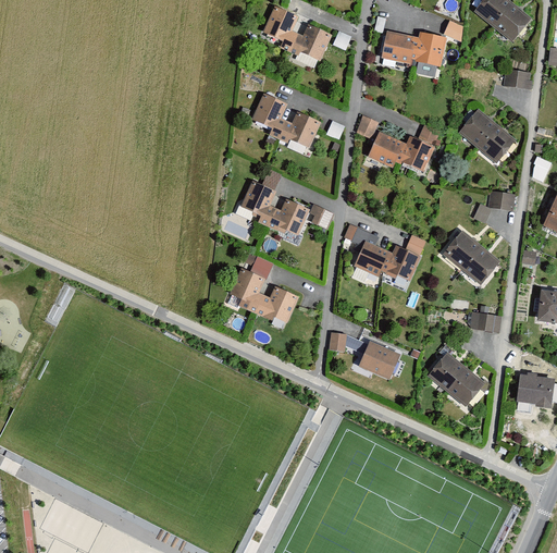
[(480,0),(472,9),(514,41),(532,19),(509,0),(480,0)]
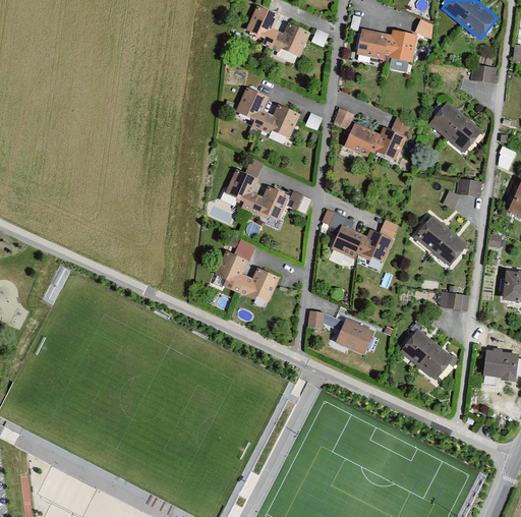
[(296,63),(310,31),(286,19),(281,31),(275,27),(280,16),(257,6),(246,31),(265,39),(262,44),(279,52),(278,54),(296,63)]
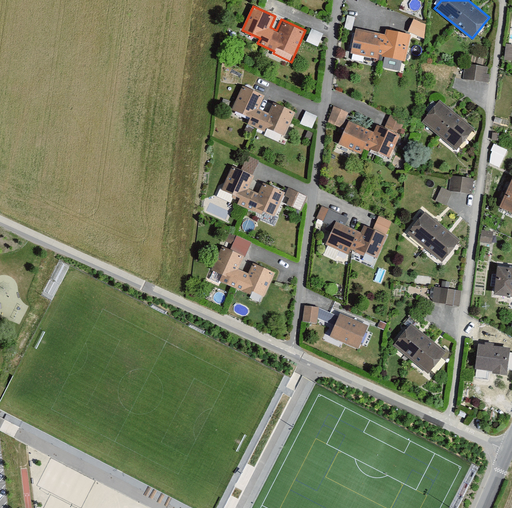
[(408,28),(422,33),(427,19),(412,14),(408,28)]
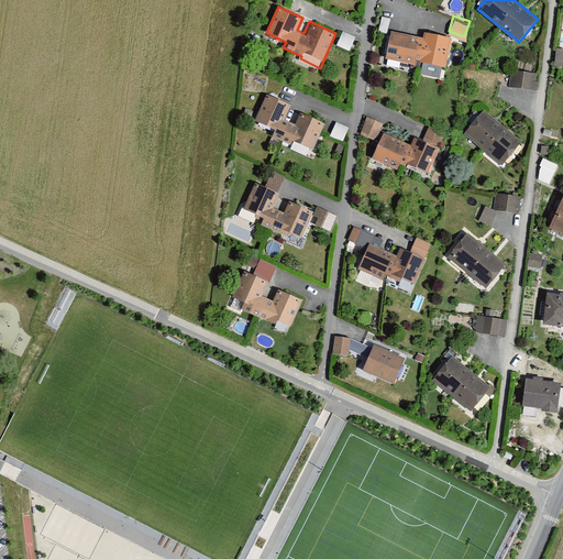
[(350,46),(355,32),(342,28),(337,41),(350,46)]
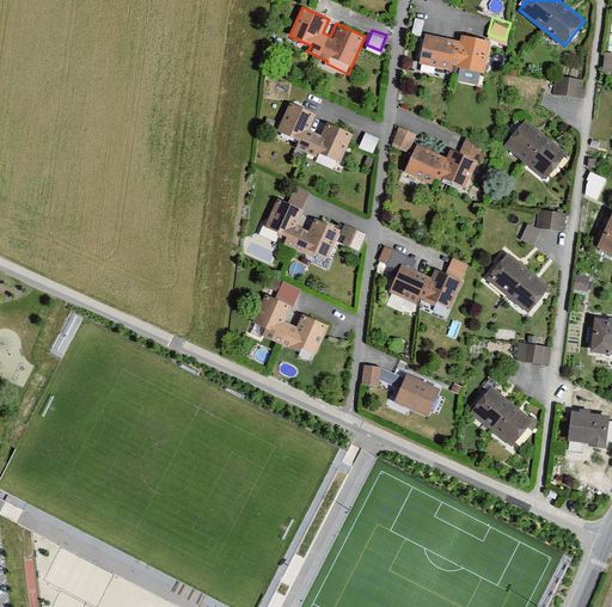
[(460,40),(426,31),(418,63),(450,71),(451,65),(483,72),(490,42),(461,35),(460,40)]
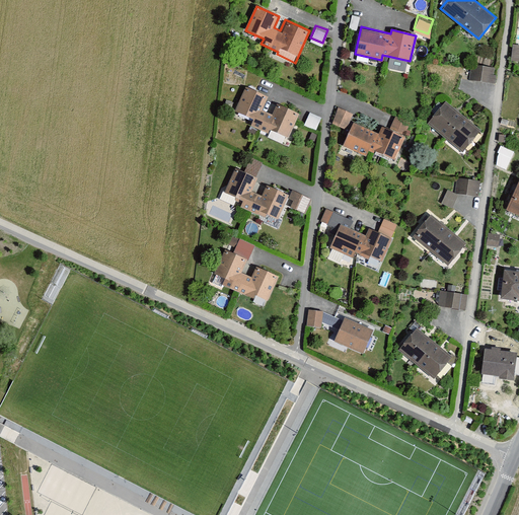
[(518,52),(518,45),(512,44),(510,62),(518,63),(518,52)]
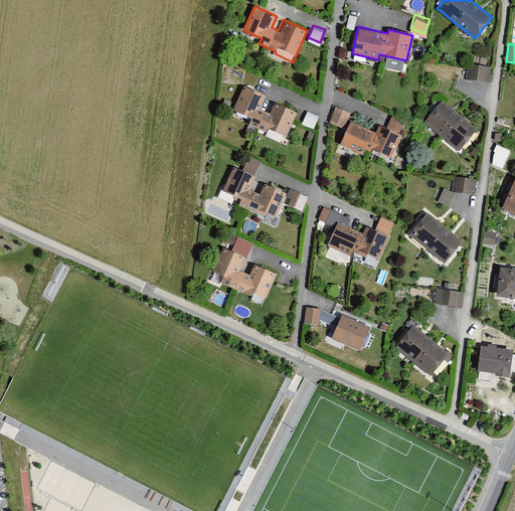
[(490,66),(466,62),(464,78),(492,82),(493,73),(489,73),(490,66)]
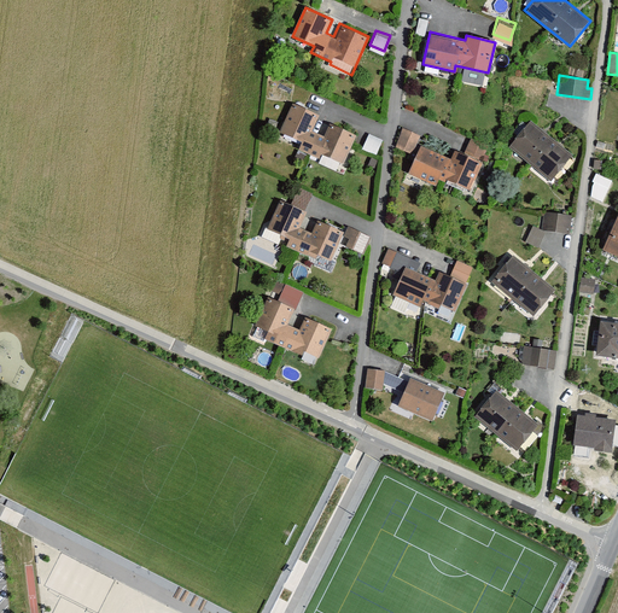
[(344,163),(357,135),(330,123),(324,136),(312,130),(319,115),(293,104),(280,134),(302,144),(298,150),(319,159),(322,153),(344,163)]
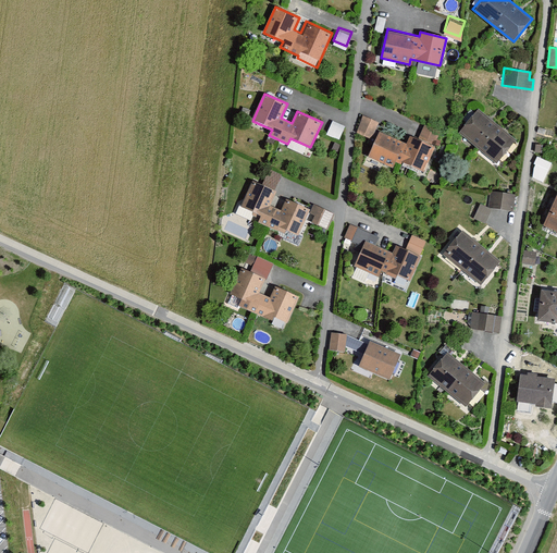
[(517,138),(478,107),(458,132),(496,163),(517,138)]
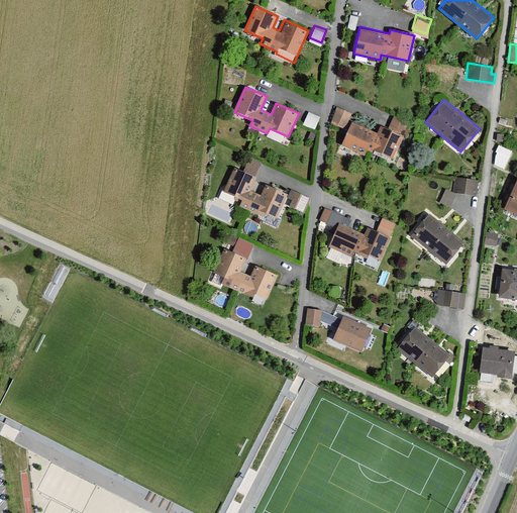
[(344,128),(351,112),(337,106),(330,122),(344,128)]
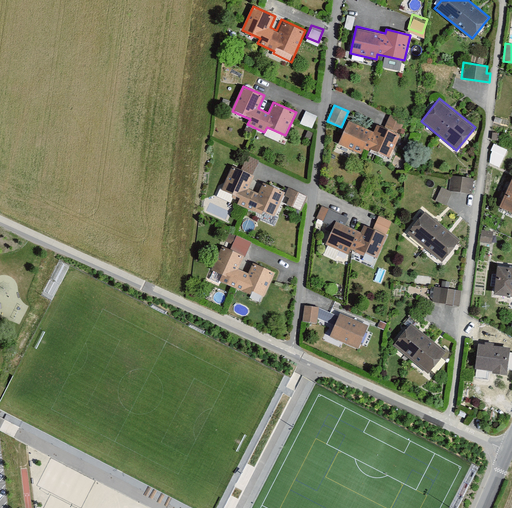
[(310,123),(316,112),(307,108),(302,119),(310,123)]
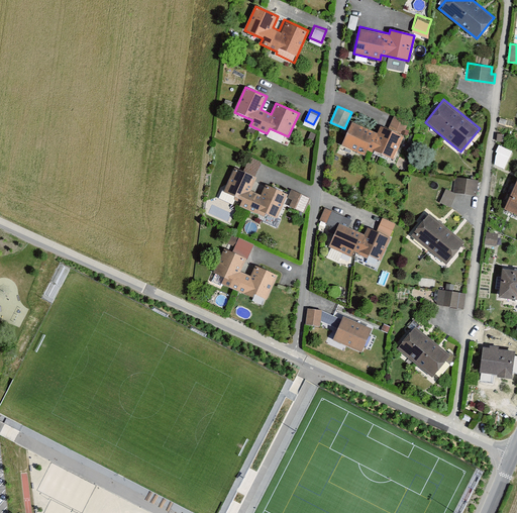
[(375,131),(351,121),(341,144),(363,154),(366,147),(393,160),(410,120),(393,113),(387,126),(379,122),(375,131)]
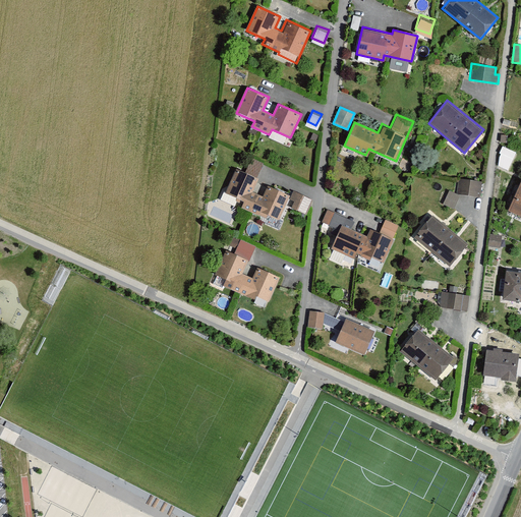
[(516,153),(504,148),(496,166),(508,171),(516,153)]
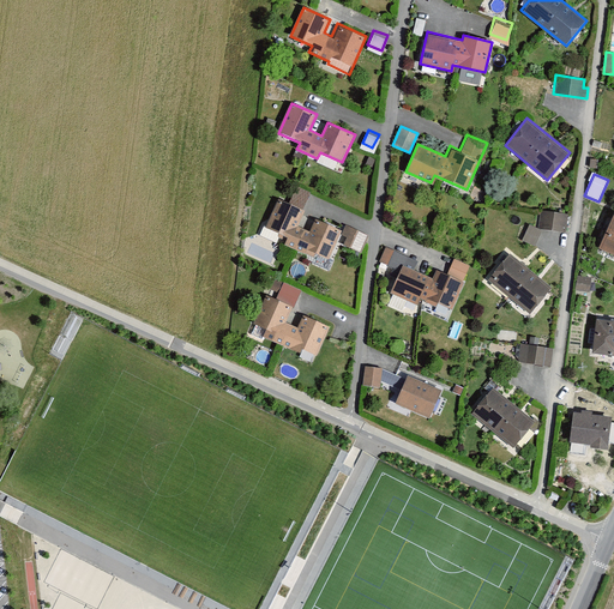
[(339,230),(315,219),(309,231),(298,225),(305,210),(278,198),(265,227),(263,225),(258,236),(276,245),(281,235),(288,239),(284,245),(313,258),(315,252),(327,258),(339,230)]
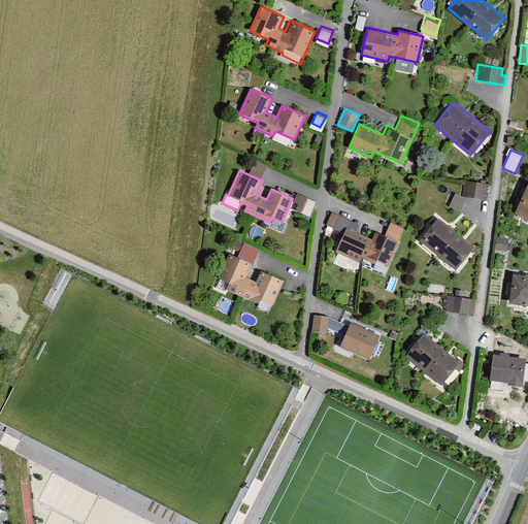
[(489,185),(464,181),(461,195),(486,199),(489,185)]
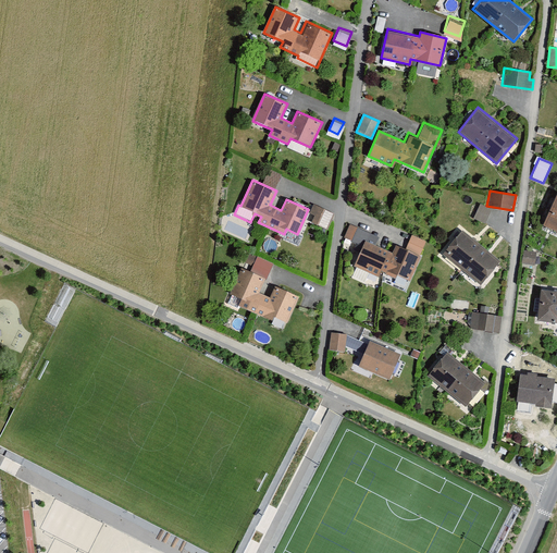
[(556,194),(542,226),(556,233),(556,194)]
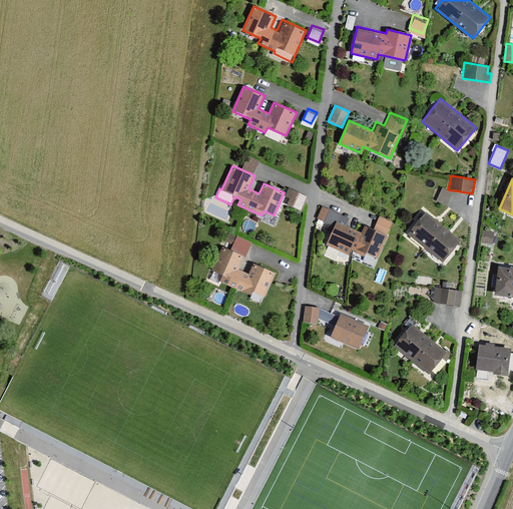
[(308,195),(289,187),(286,195),(290,197),(287,204),(302,210),(308,195)]
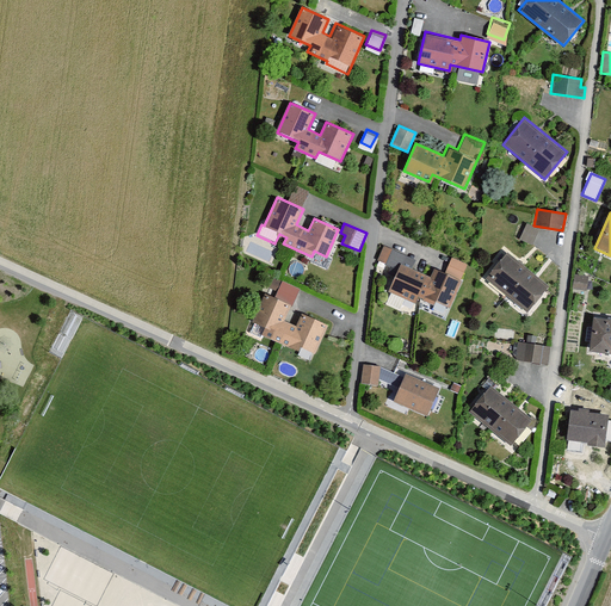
[(571,267),(581,269),(582,254),(579,253),(580,234),(574,234),(571,267)]
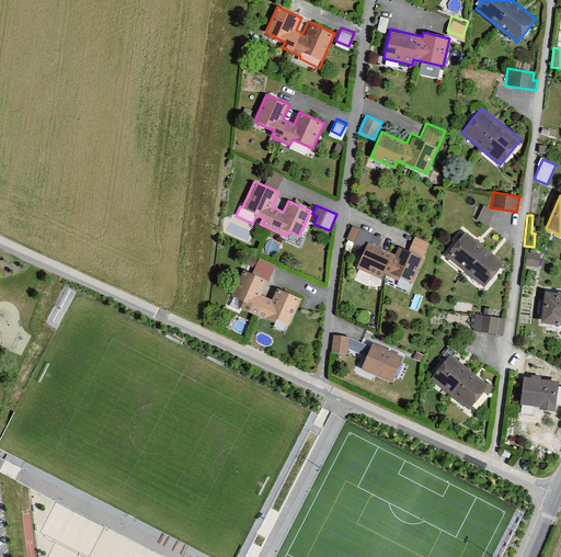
[(379,239),(353,227),(347,238),(367,247),(356,269),(382,282),(387,274),(411,285),(424,259),(398,246),(393,254),(376,247),(379,239)]
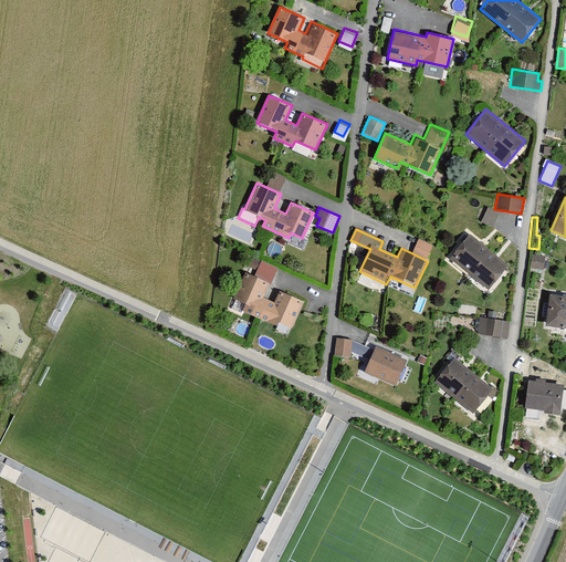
[(510,266),(470,233),(450,258),(490,290),(510,266)]
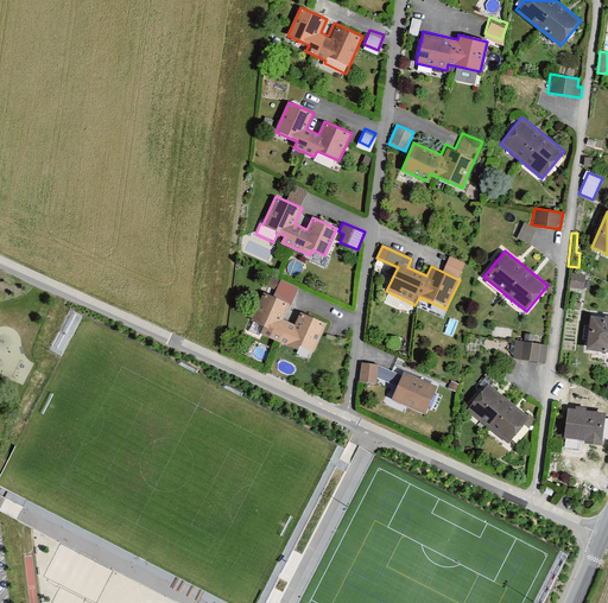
[(451,252),(445,264),(460,270),(466,258),(451,252)]
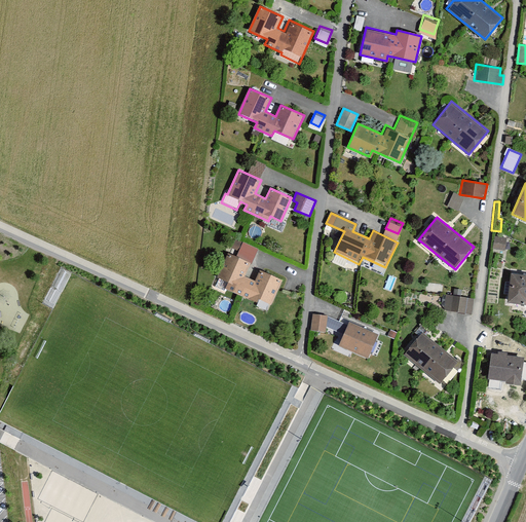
[(506,238),(494,236),(492,249),(504,251),(506,238)]
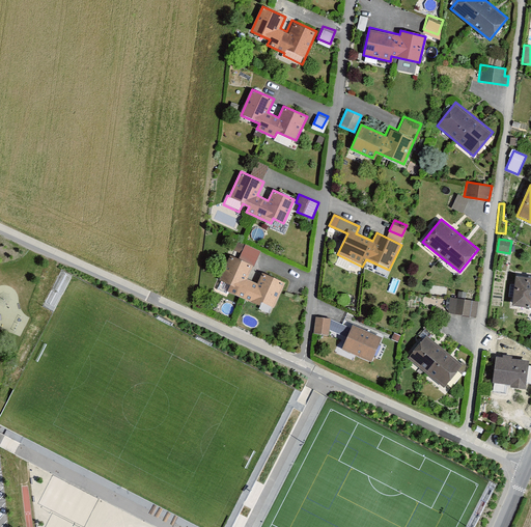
[(239,256),(254,264),(260,250),(239,240),(234,248),(241,252),(239,256)]
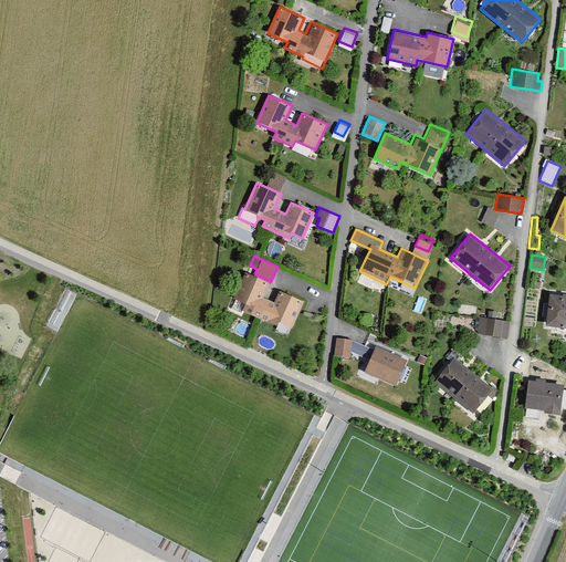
[(292,328),(304,301),(279,290),(273,302),(264,298),(270,283),(247,272),(234,299),(245,304),(243,311),(276,326),(279,321),(292,328)]
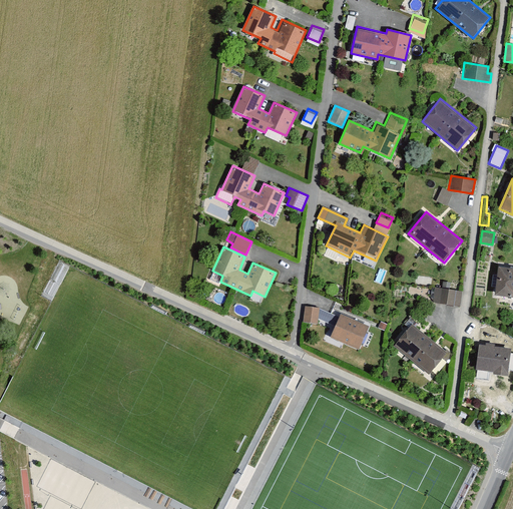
[(512,268),(497,267),(494,297),(512,299),(512,268)]
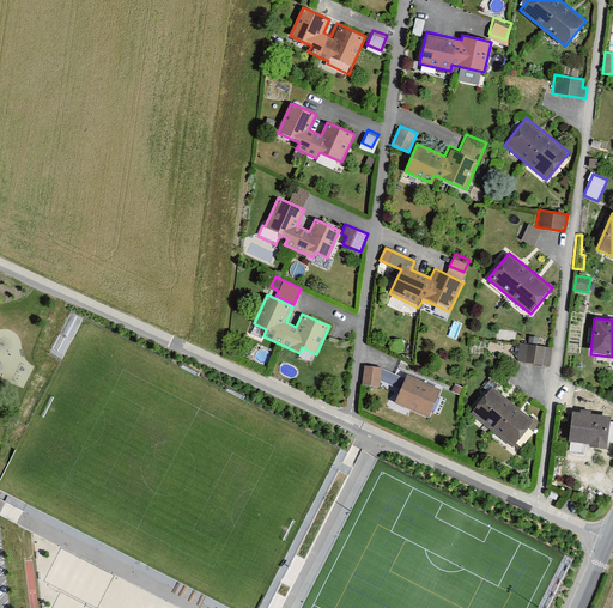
[(548,365),(551,348),(520,345),(517,362),(548,365)]
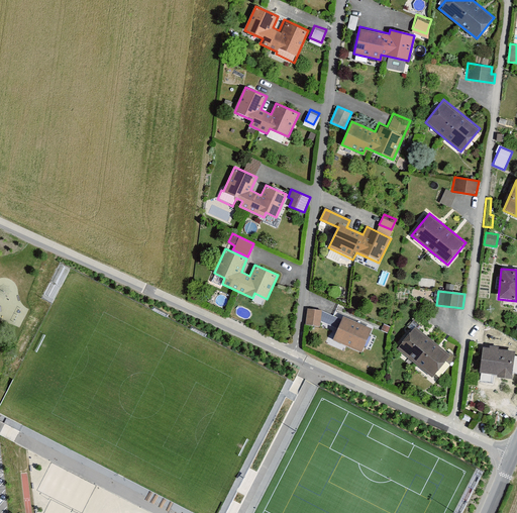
[(322,309),(307,307),(306,325),(320,326),(322,309)]
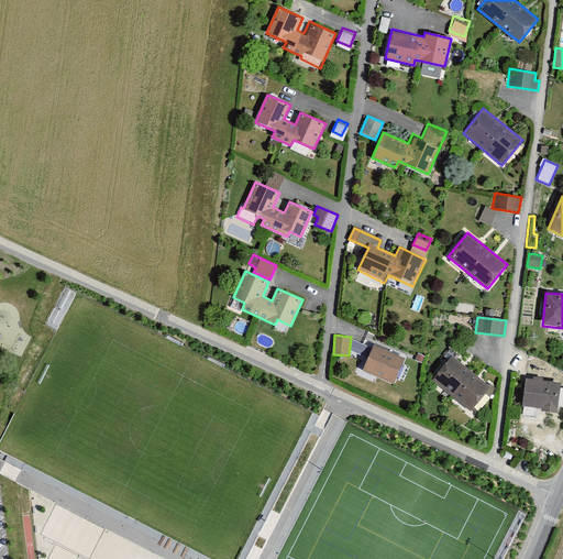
[(356,337),(352,346),(362,351),(367,342),(356,337)]
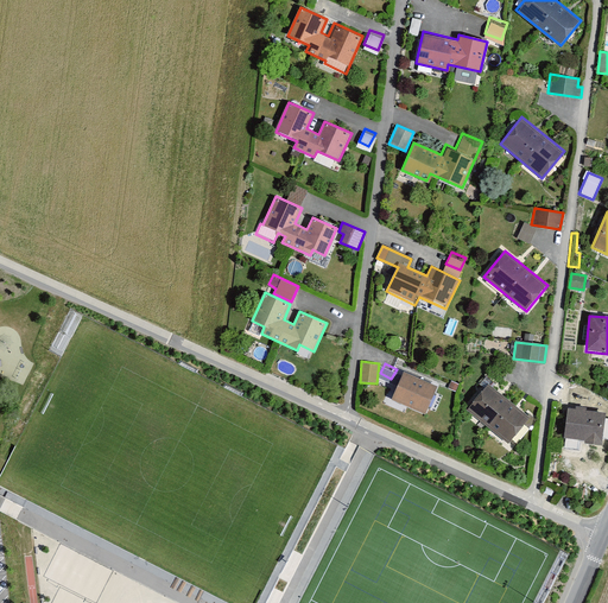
[(437,387),(403,372),(390,399),(425,414),(437,387)]
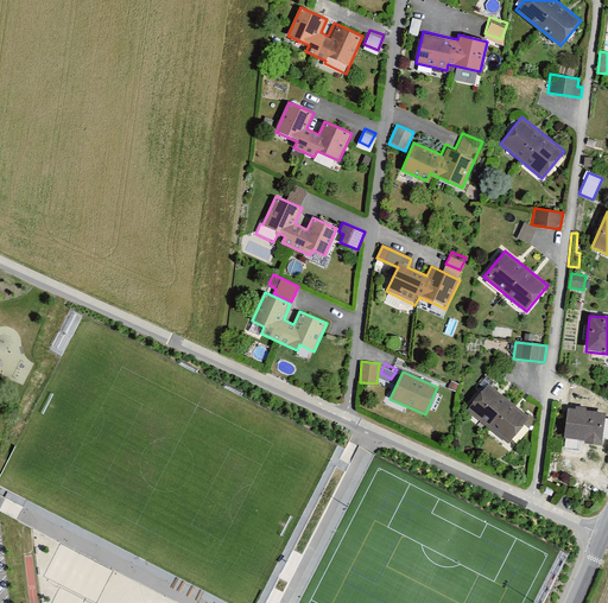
[(530,417),(487,383),(466,410),(508,444),(530,417)]
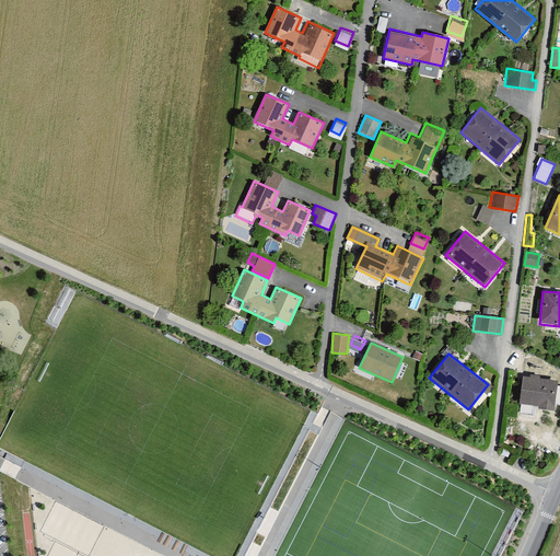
[(528,377),(523,375),(520,404),(539,406),(539,409),(553,412),(559,381),(551,380),(552,373),(538,371),(538,374),(529,373),(528,377)]
